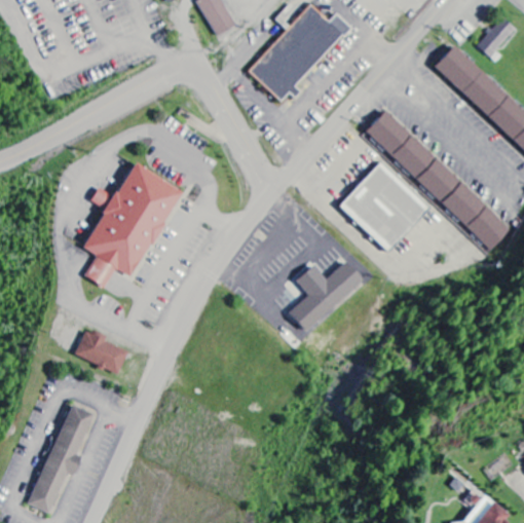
[(234,26),(222,0),(198,0),(214,35),(234,26)]
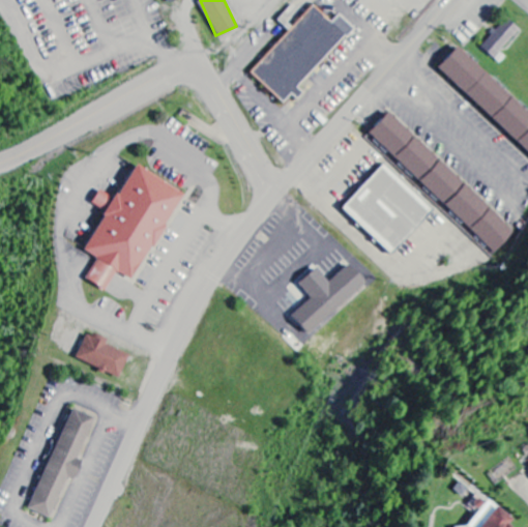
[(250,71),(283,101),(291,92),(297,97),(302,92),(296,87),(352,26),(338,12),(331,21),(312,3),(250,71)]
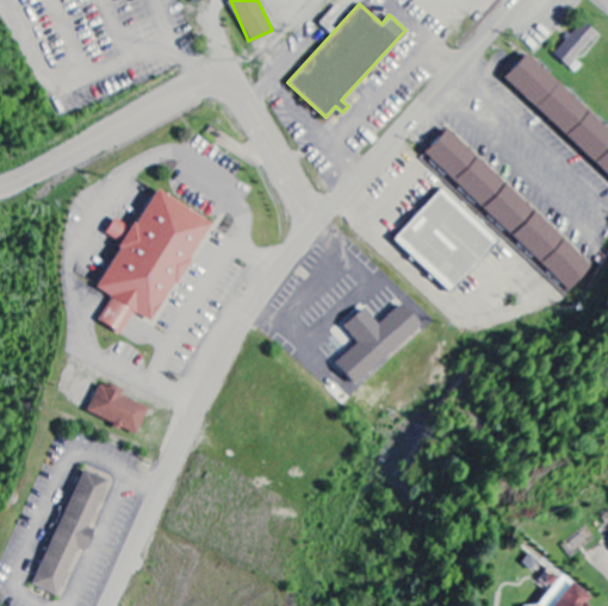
[(568,66),(599,32),(584,19),(553,52),(568,66)]
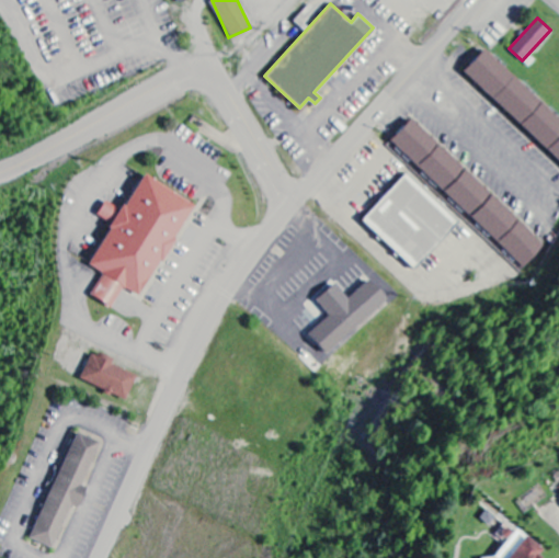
[(463,69),(558,160),(558,117),(485,47),(463,69)]
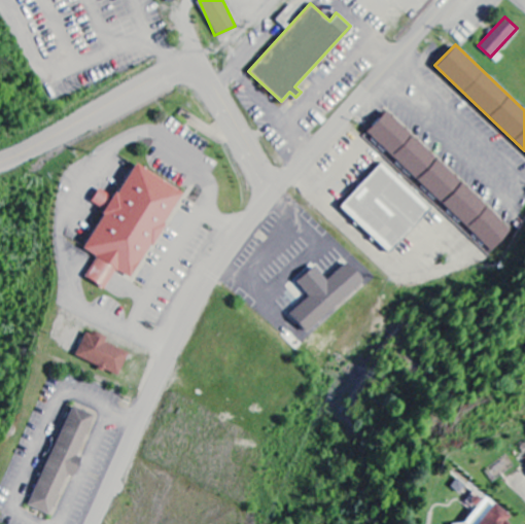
[(513,230),(386,110),(365,132),(493,251),(513,230)]
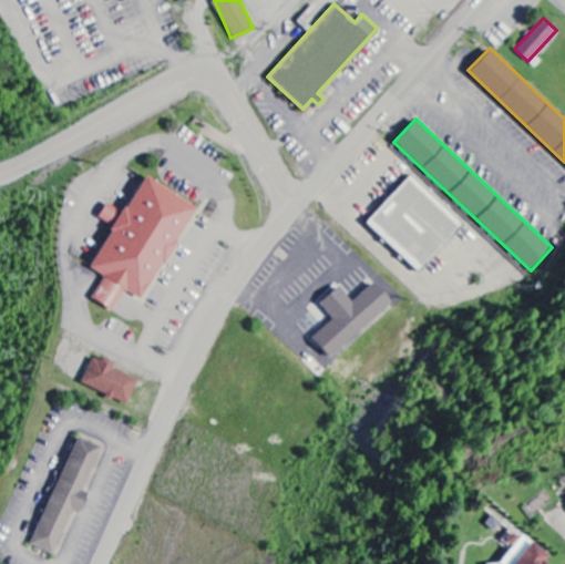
[(196,204),(144,174),(123,212),(105,202),(98,216),(113,224),(89,267),(103,275),(90,298),(112,310),(124,289),(143,299),(196,204)]
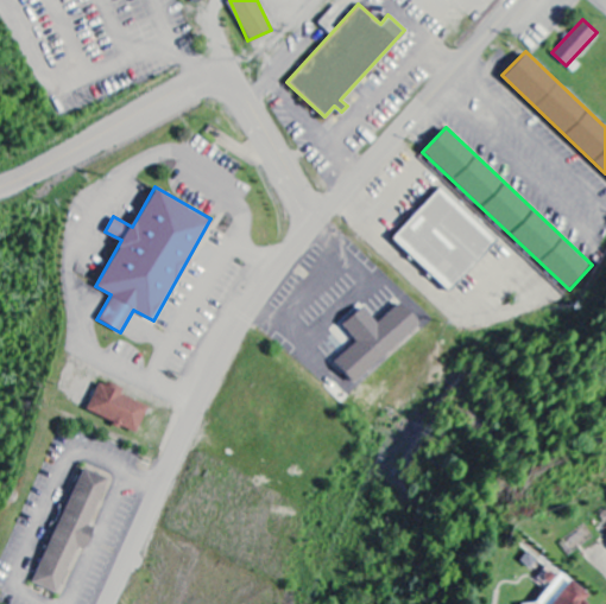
[(448,290),(496,237),(439,186),(392,237),(448,290)]
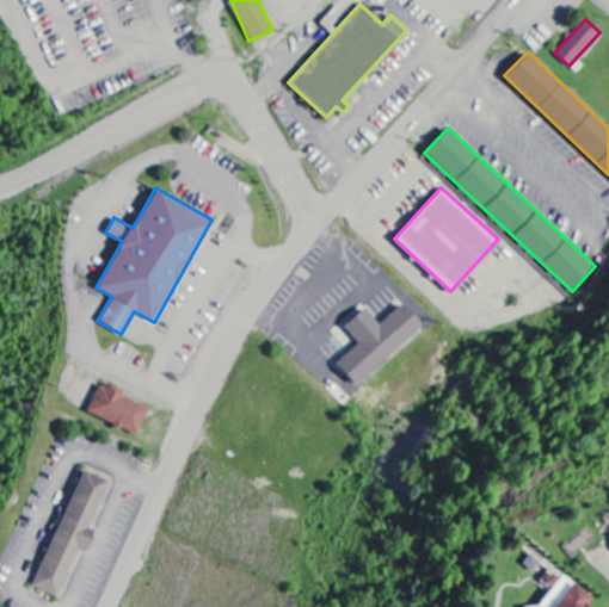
[(356,384),(420,324),(401,303),(379,323),(363,307),(343,326),(358,342),(336,363),(356,384)]
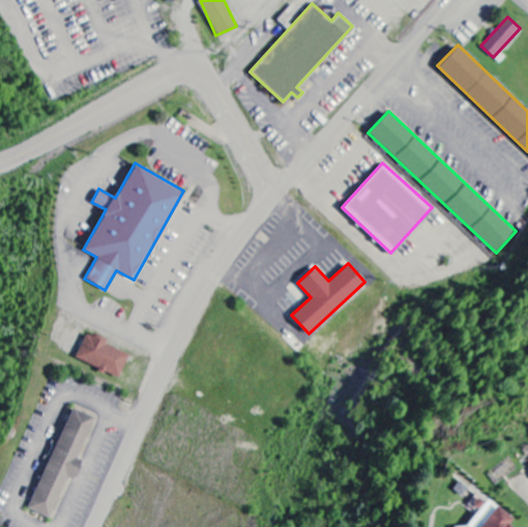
[(129,352),(86,332),(75,356),(118,377),(129,352)]
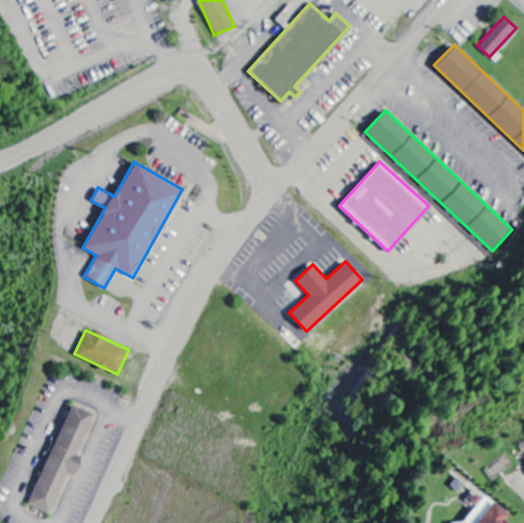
[(29,503),(49,512),(66,471),(73,474),(80,454),(76,453),(92,411),(68,402),(29,503)]
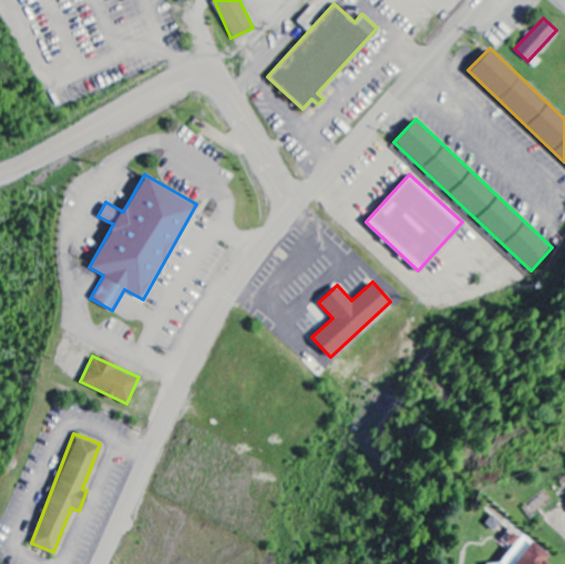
[(546,563),(545,556),(548,550),(527,539),(526,542),(513,543),(503,562),(503,563),(546,563)]
